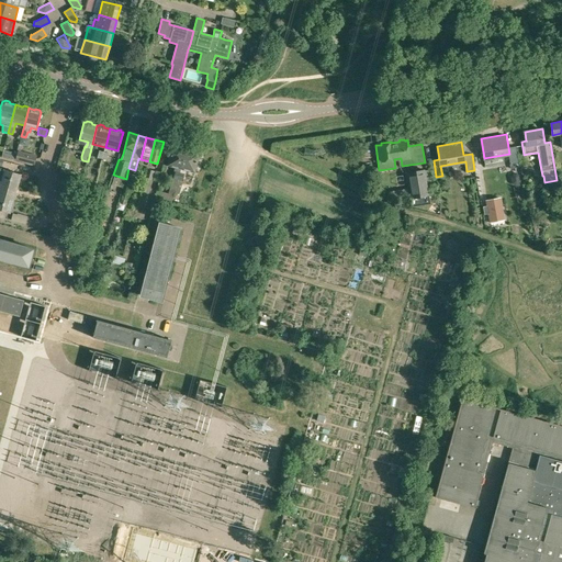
[(172,199),(173,198),(187,149),(181,148),(180,146),(176,145),(175,146),(173,146),(168,165),(175,166),(173,171),(175,171),(172,178),(168,193),(157,190),(155,198),(172,202),(172,199)]
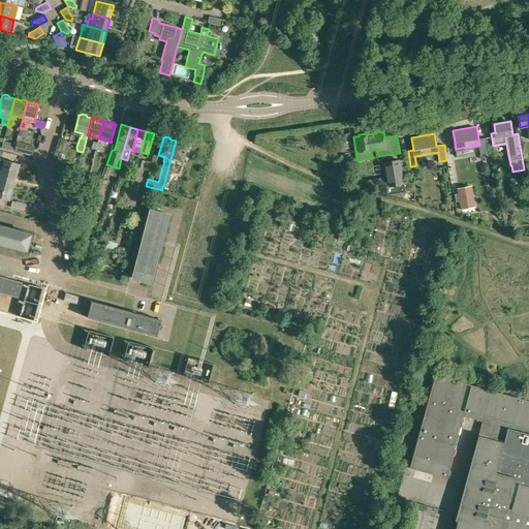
[(176,141),(163,186),(168,182),(175,159),(183,161),(187,144),(186,144),(186,142),(182,141),(181,143),(176,141)]
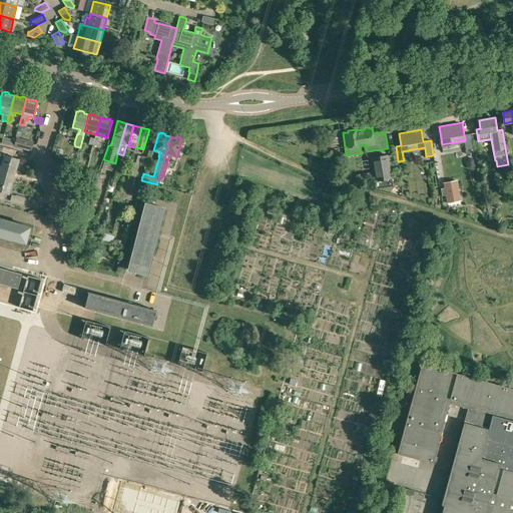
[(3,137),(1,143),(14,146),(15,140),(3,137)]
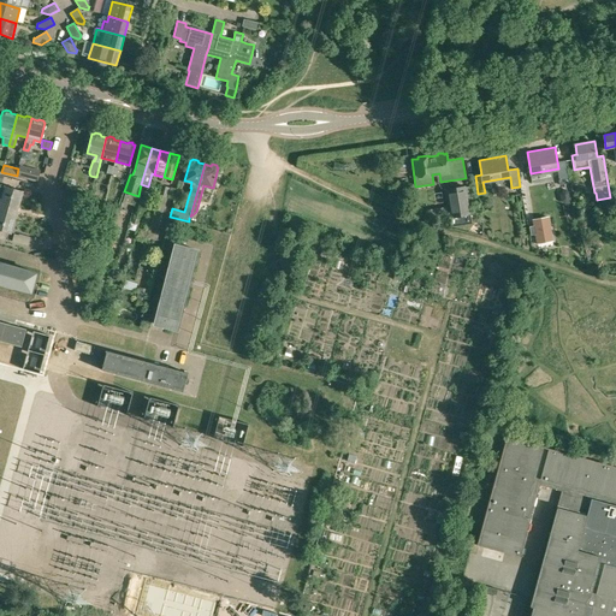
[(40,171),(19,165),(18,169),(17,176),(37,182),(40,171)]
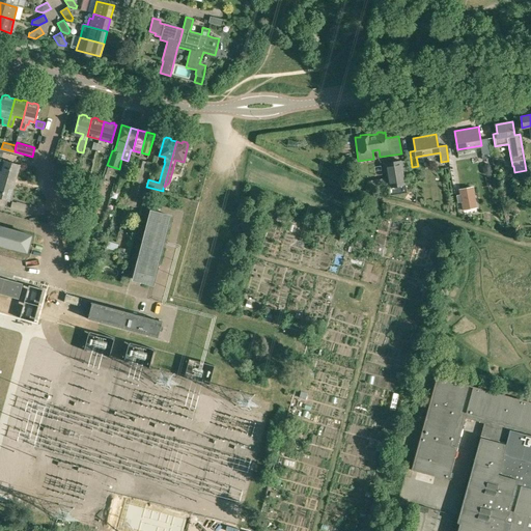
[(93,142),(91,148),(90,148),(87,159),(93,161),(96,150),(99,143),(93,142)]
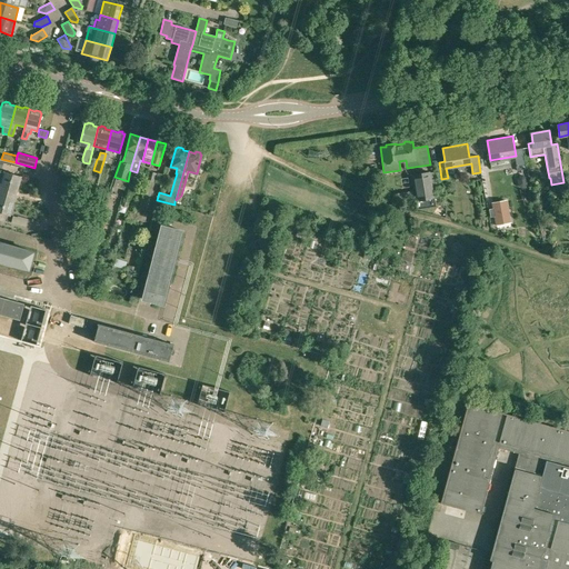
[(106,153),(103,161),(105,161),(101,173),(108,175),(110,162),(108,162),(110,155),(106,153)]
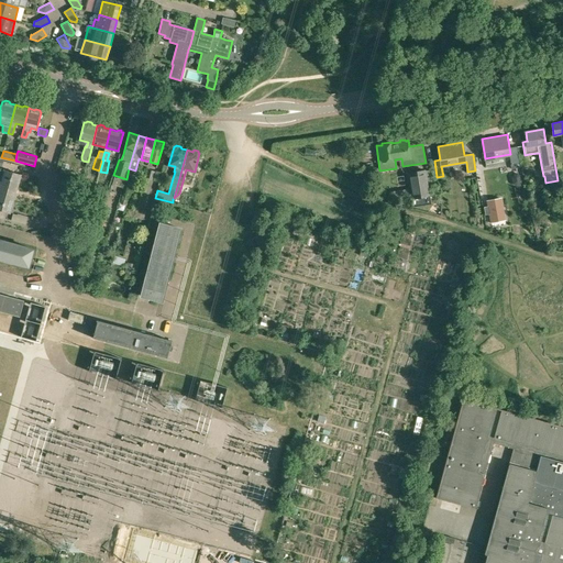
[(479,163),(482,172),(490,170),(489,162),(479,163)]
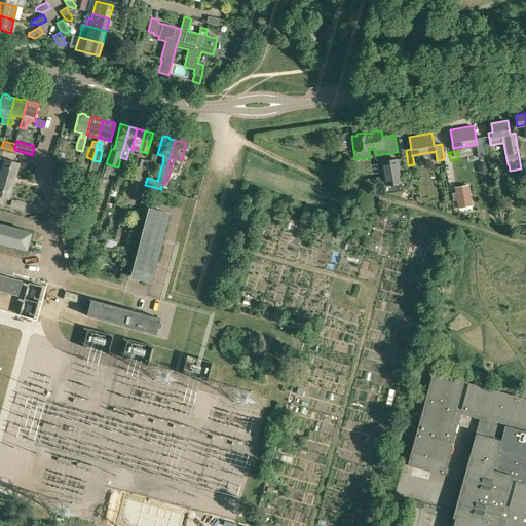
[(139,158),(128,194),(135,196),(143,168),(145,160),(139,158)]
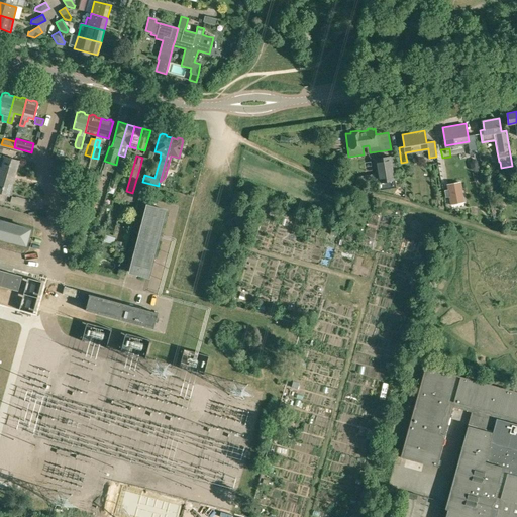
[(397,156),(390,157),(390,156),(375,159),(379,184),(394,181),(393,171),(400,170),(397,156)]
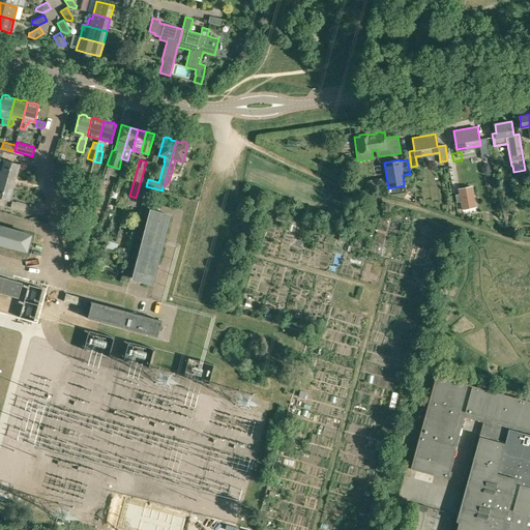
[(4,160),(1,172),(17,177),(18,172),(20,166),(4,160)]
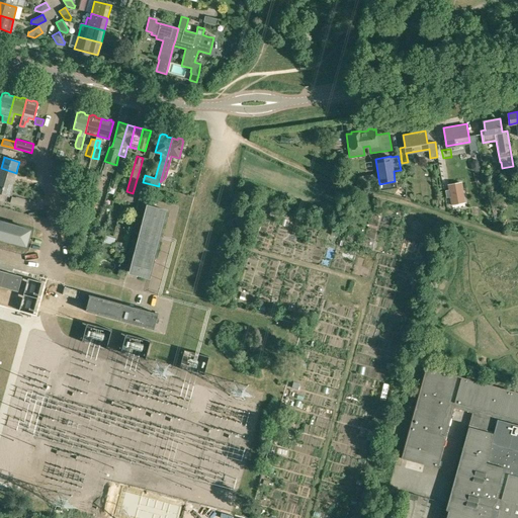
[(476,160),(472,161),(470,164),(471,169),(475,171),(478,170),(480,167),(479,162),(476,160)]
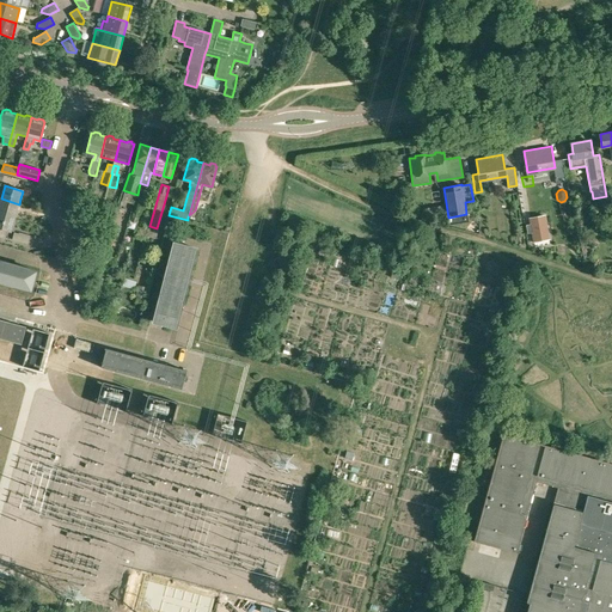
[(141,213),(145,200),(138,197),(134,210),(140,213),(141,213)]
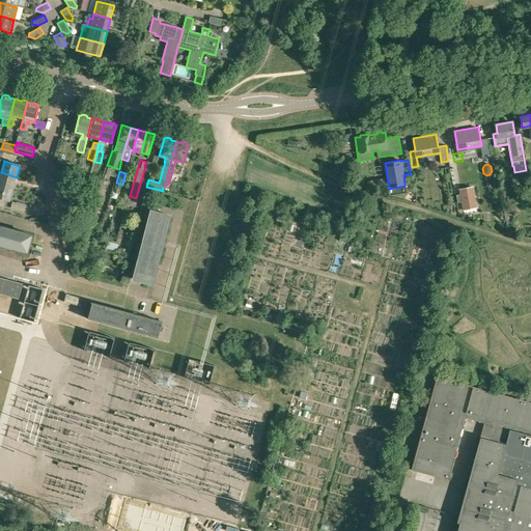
[(1,172),(0,175),(0,186),(12,190),(17,177),(1,172)]
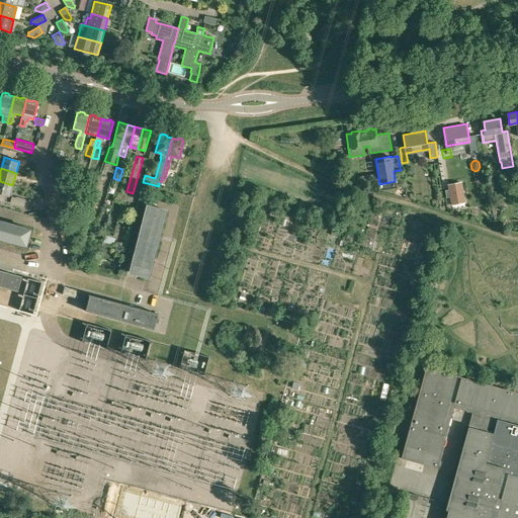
[(124,193),(125,191),(127,182),(120,180),(117,192),(124,193)]
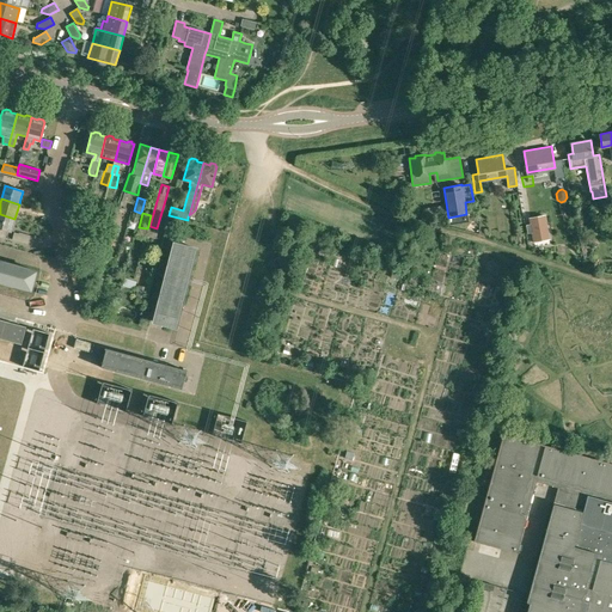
[(0,238),(7,240),(10,232),(11,232),(14,219),(0,214),(0,238)]
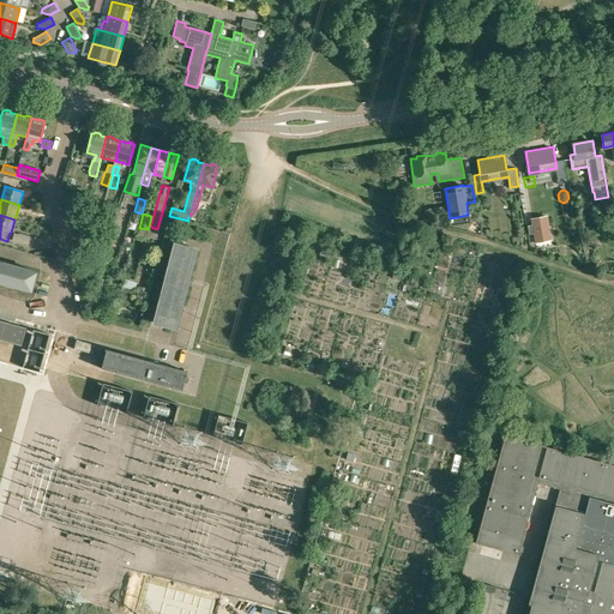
[(533,233),(534,241),(551,239),(547,215),(530,218),(531,224),(528,224),(529,234),(533,233)]
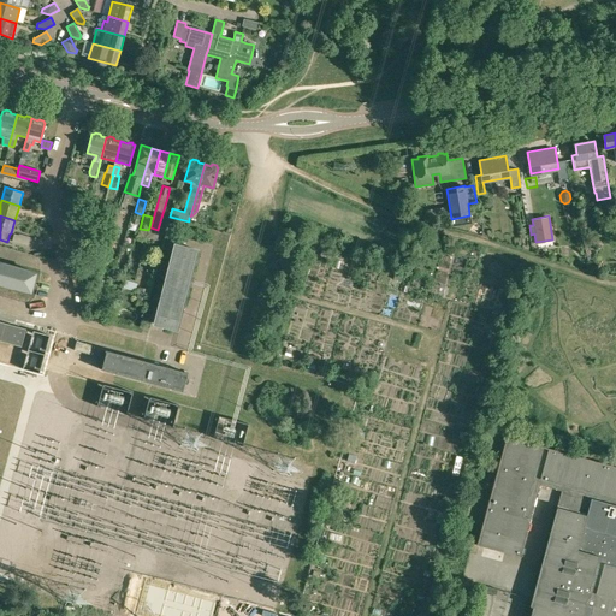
[(82,217),(77,230),(88,234),(93,220),(82,217)]
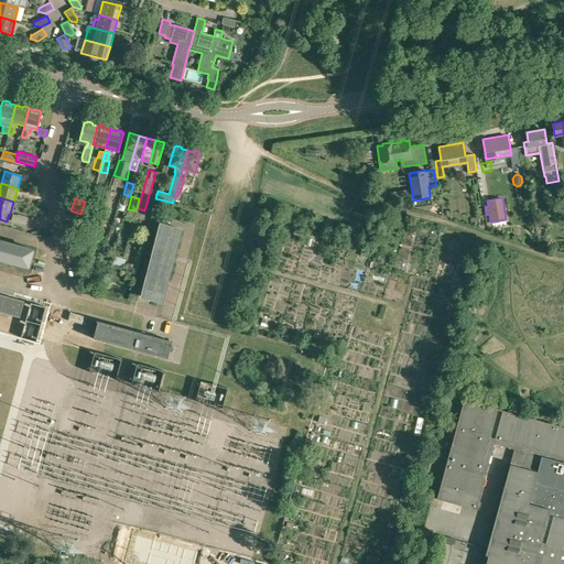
[(136,210),(128,209),(126,218),(133,219),(136,210)]
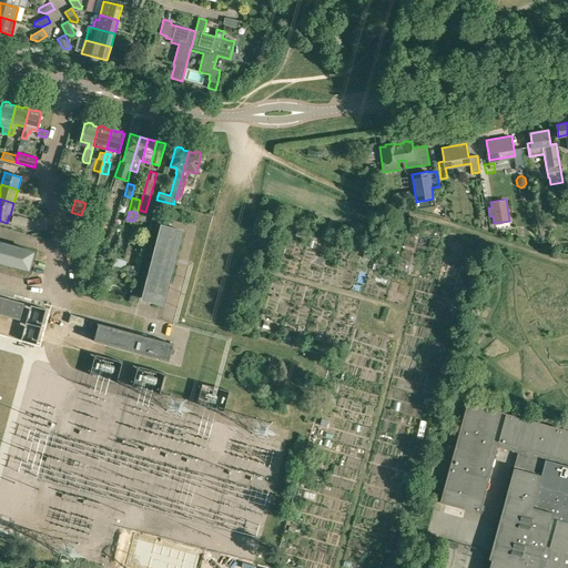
[(164,306),(183,230),(160,224),(141,300),(164,306)]
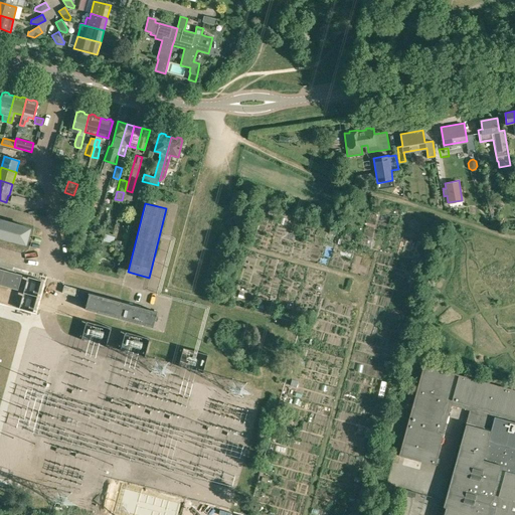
[(97,217),(88,214),(86,223),(94,225),(97,217)]
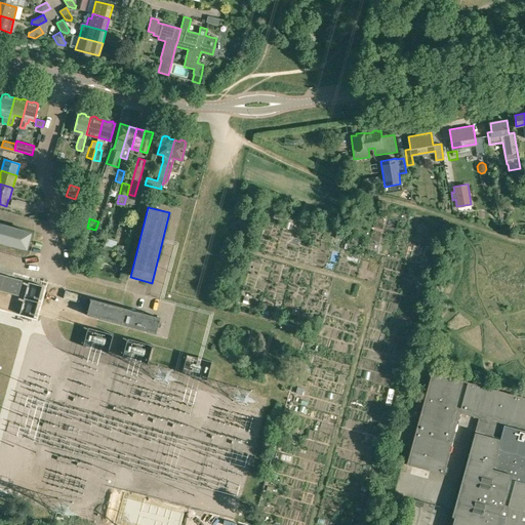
[(0,242),(27,249),(32,233),(0,224),(0,242)]
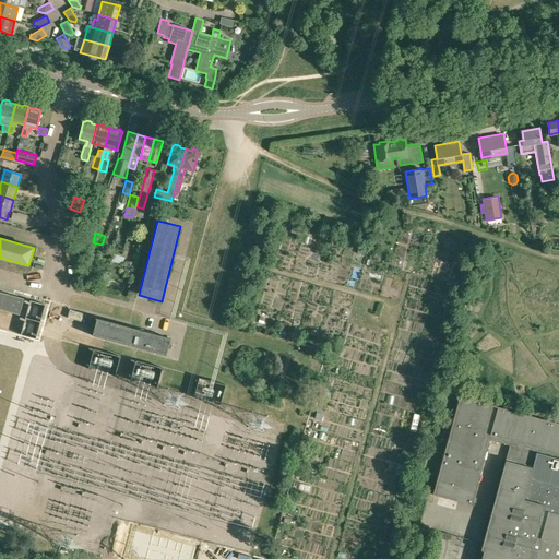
[(114,253),(107,274),(113,275),(115,270),(121,264),(122,264),(125,257),(114,253)]
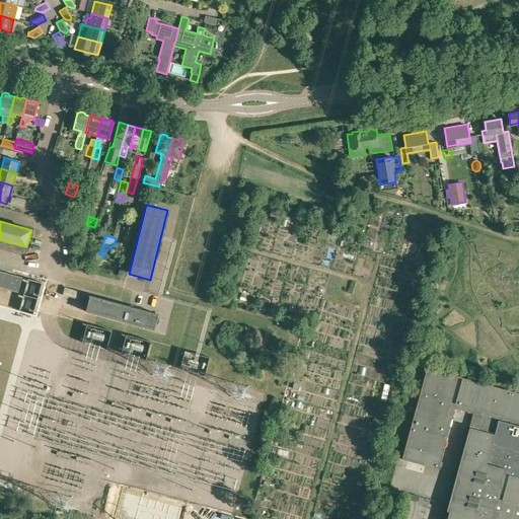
[(117,241),(115,252),(122,254),(125,243),(117,241)]
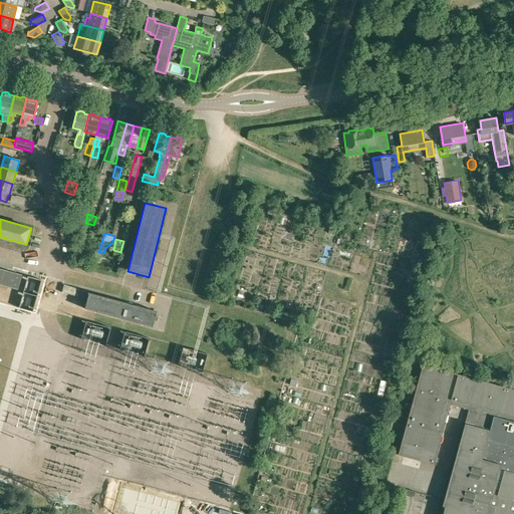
[(0,284),(18,290),(22,275),(0,269),(0,284)]
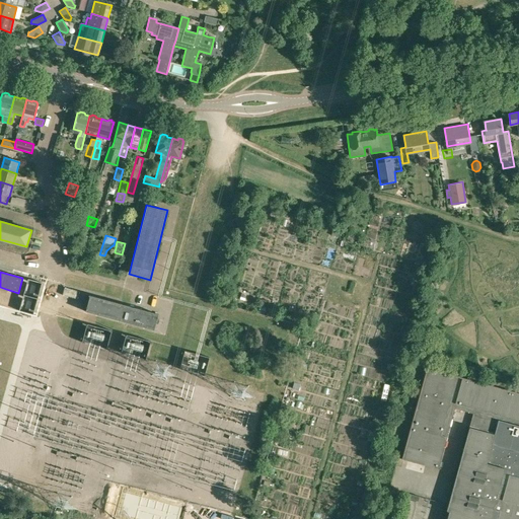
[(24,295),(39,298),(43,283),(28,279),(24,295)]
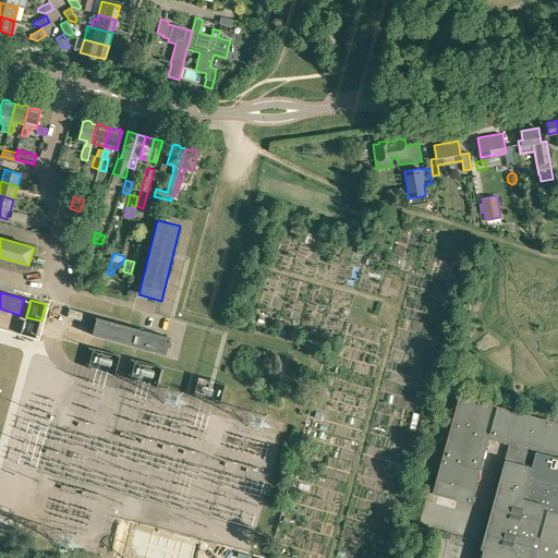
[(86,322),(88,313),(72,308),(70,317),(86,322)]
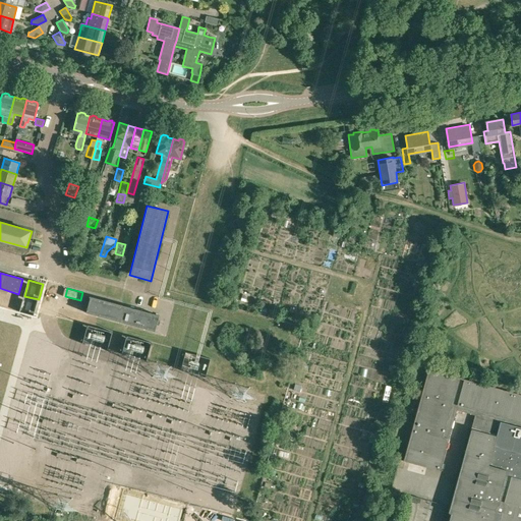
[(39,299),(24,296),(19,311),(34,315),(39,299)]
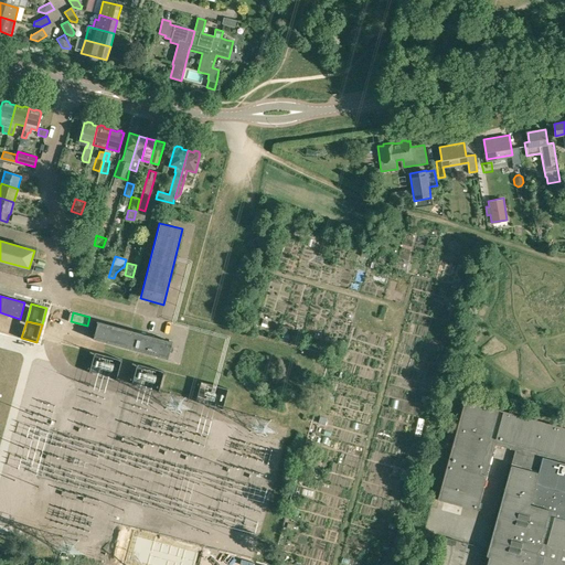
[(89,331),(95,333),(93,339),(167,360),(171,343),(97,322),(96,327),(91,326),(89,331)]
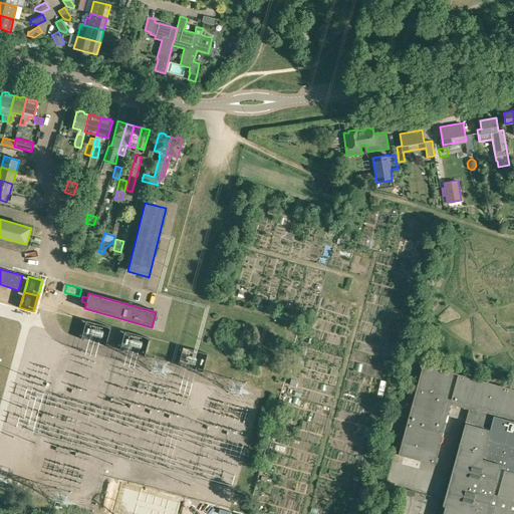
[(513,513),(513,390),(423,364),(398,455),(410,458),(434,465),(450,405),(468,410),(442,506),(445,507),(442,513),(513,513)]
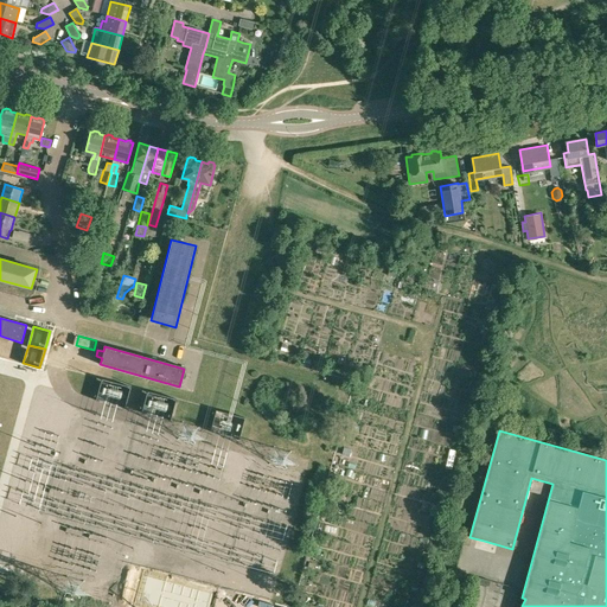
[(146,575),(139,601),(160,606),(206,606),(211,593),(146,575)]
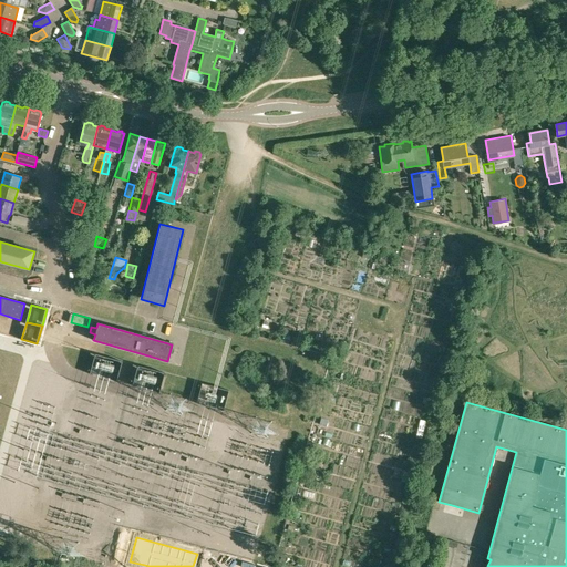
[(457,542),(444,538),(443,544),(456,548),(457,542)]
